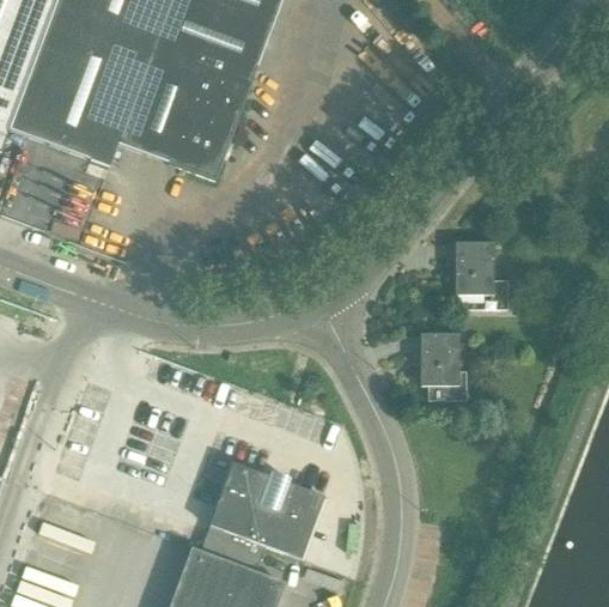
[(25,91),(59,0),(0,0),(0,149),(4,151),(12,128),(25,91)]
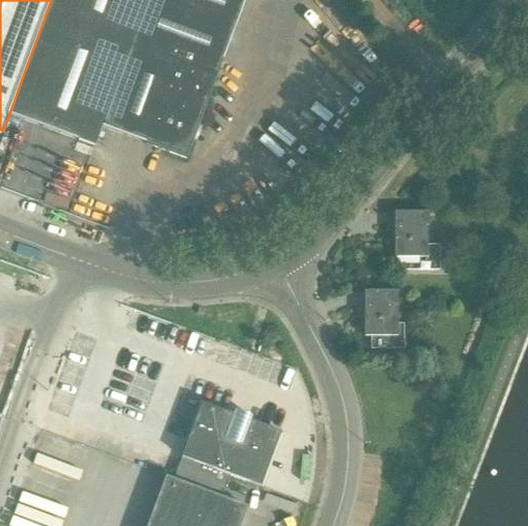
[(10,111),(95,142),(103,122),(189,155),(245,0),(51,0),(22,79),(10,111)]
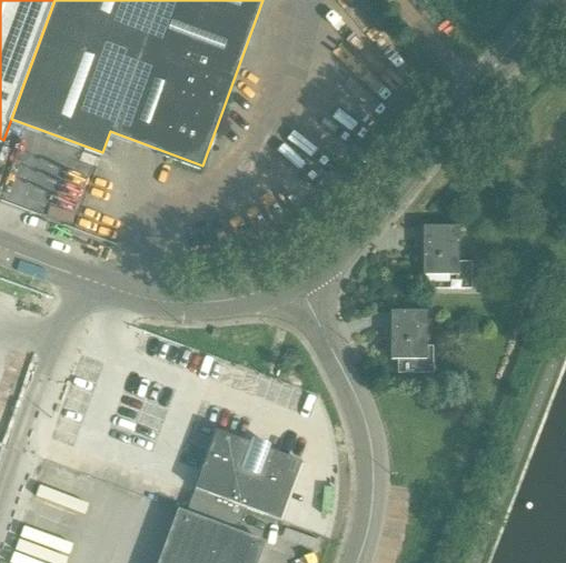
[(462,259),(460,223),(426,223),(426,272),(437,272),(437,285),(474,285),(474,259),(462,259)]
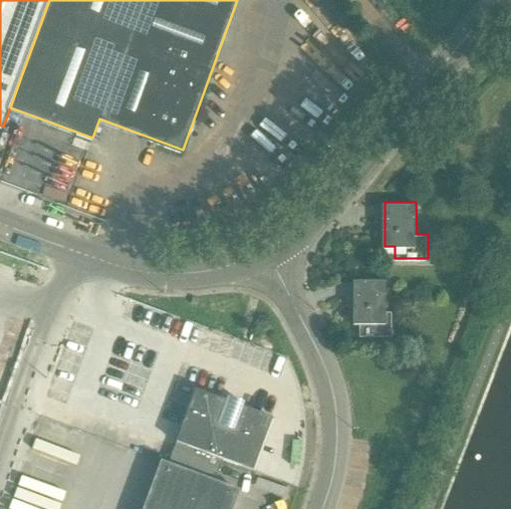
[(387,278),(354,278),(355,322),(361,322),(372,322),(373,322),(388,322),(388,320),(387,278)]
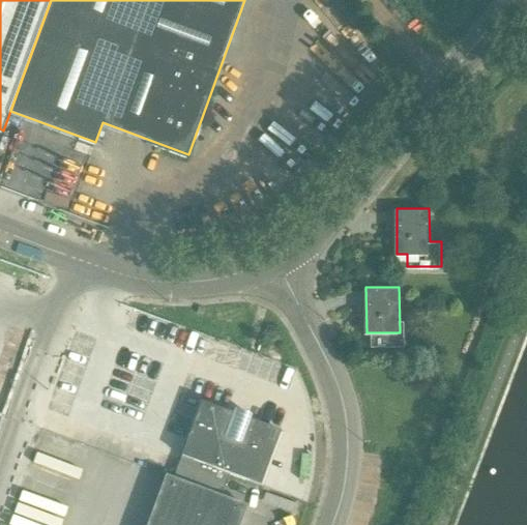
[(283,428),(252,416),(253,415),(235,409),(235,410),(204,399),(175,475),(170,472),(149,524),(238,524),(247,501),(224,493),(232,471),(263,483),(283,428)]
